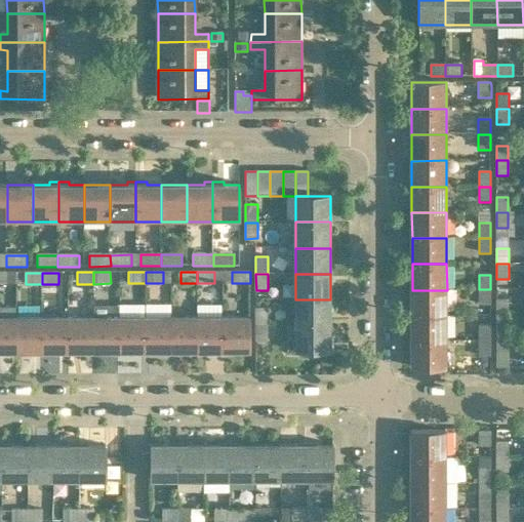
[(490,289),(479,289),(479,306),(490,306),(490,289)]
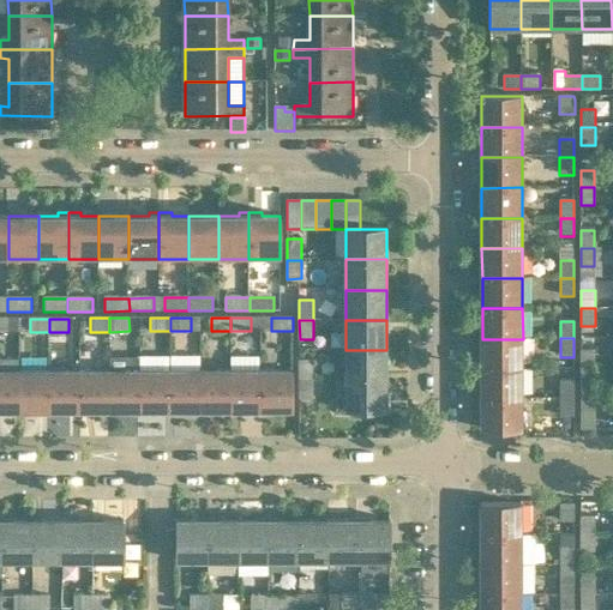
[(482,339),(482,369),(523,369),(523,339),(482,339)]
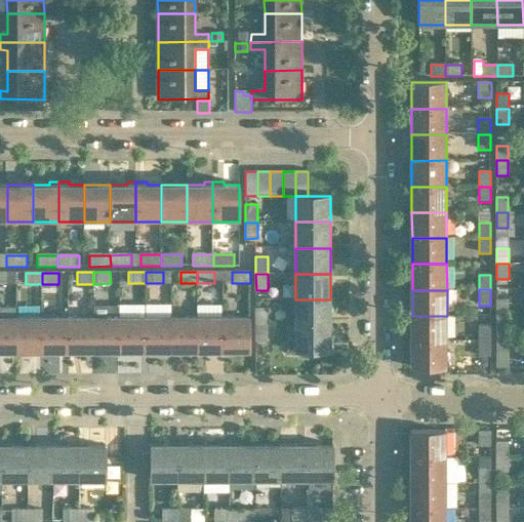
[(295,299),(295,326),(330,325),(330,299),(295,299)]
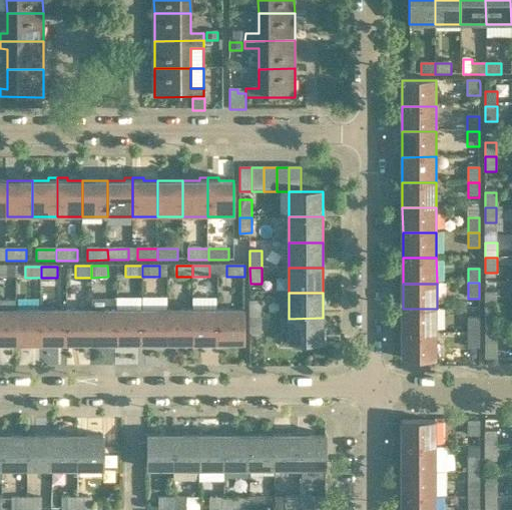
[(486,294),(486,308),(497,308),(497,294),(486,294)]
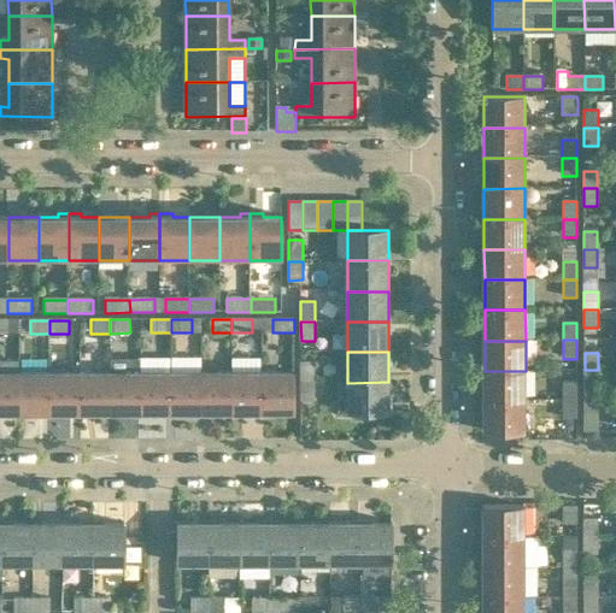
[(0,413),(21,414),(21,373),(19,373),(18,363),(0,361),(0,413)]
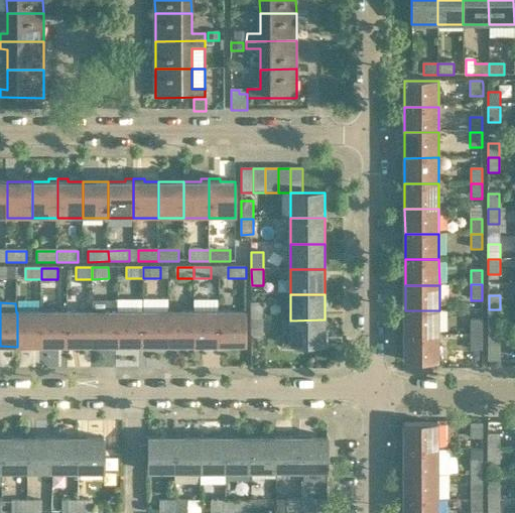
[(252,302),(252,321),(263,321),(263,302),(252,302)]
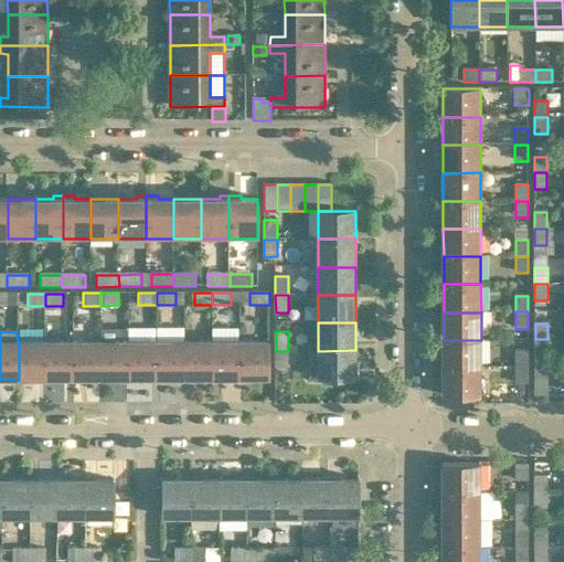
[(535,339),(535,356),(547,356),(547,339),(535,339)]
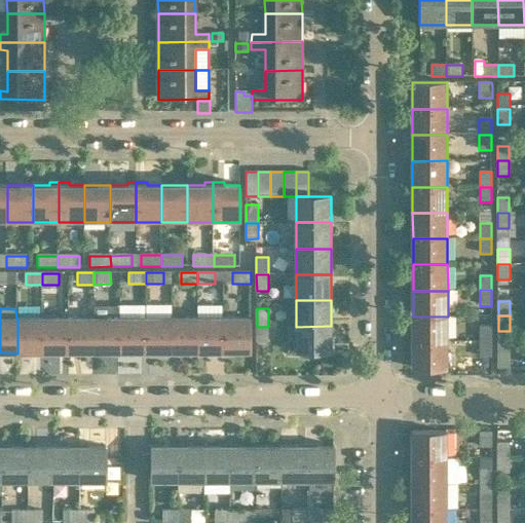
[(413,316),(413,342),(448,342),(448,316),(413,316)]
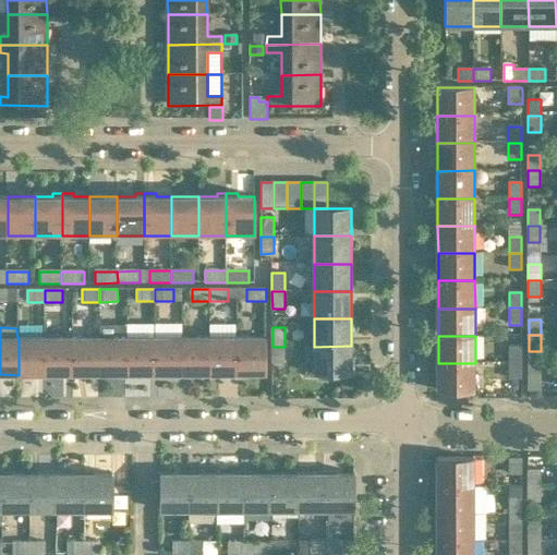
[(100,337),(73,338),(73,375),(100,375),(100,337)]
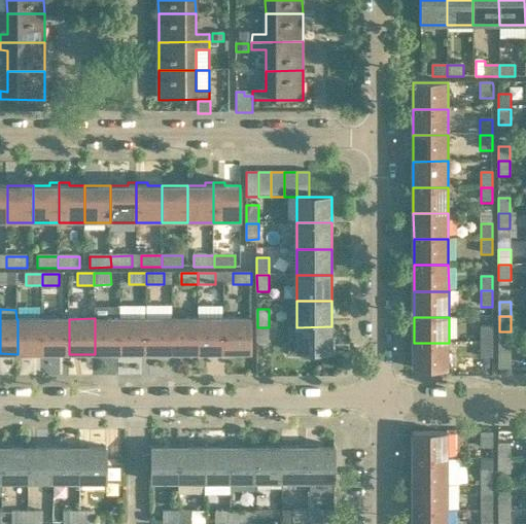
[(120,318),(95,318),(95,354),(121,353),(120,318)]
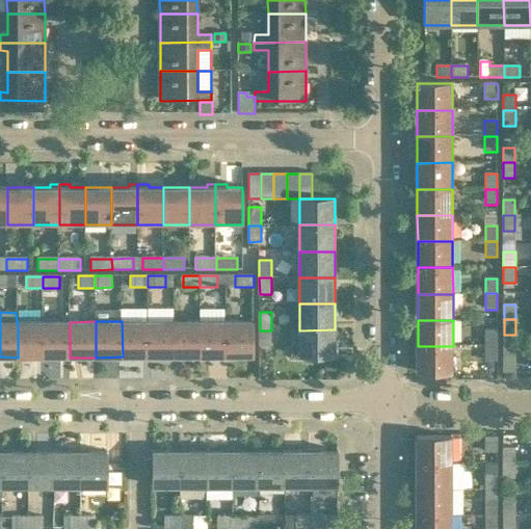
[(149,321),(122,321),(123,356),(149,356),(149,321)]
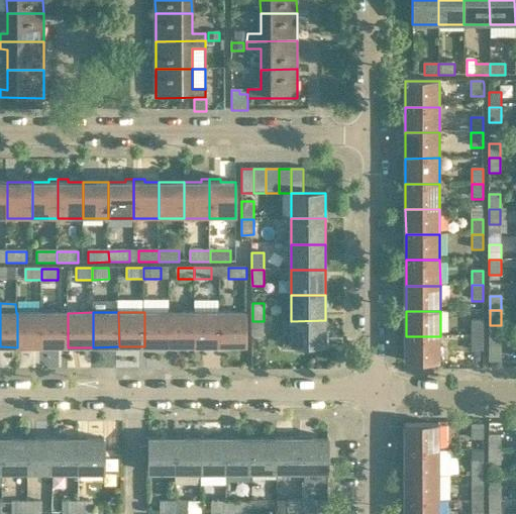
[(170,312),(144,312),(144,346),(170,346),(170,312)]
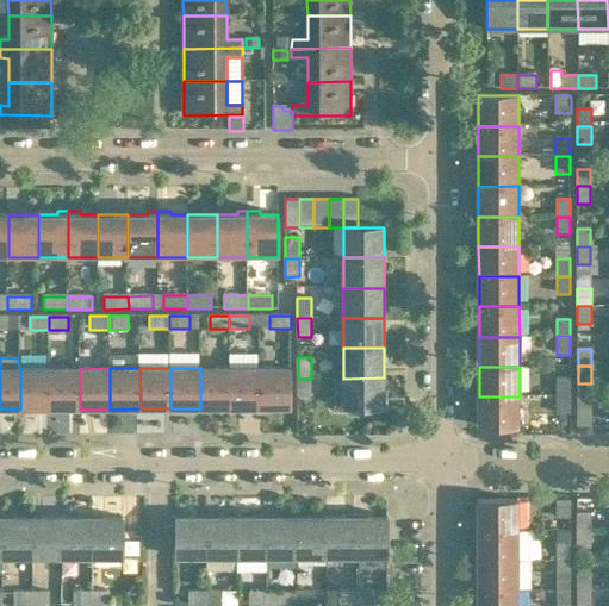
[(230,368),(200,368),(200,408),(230,408),(230,368)]
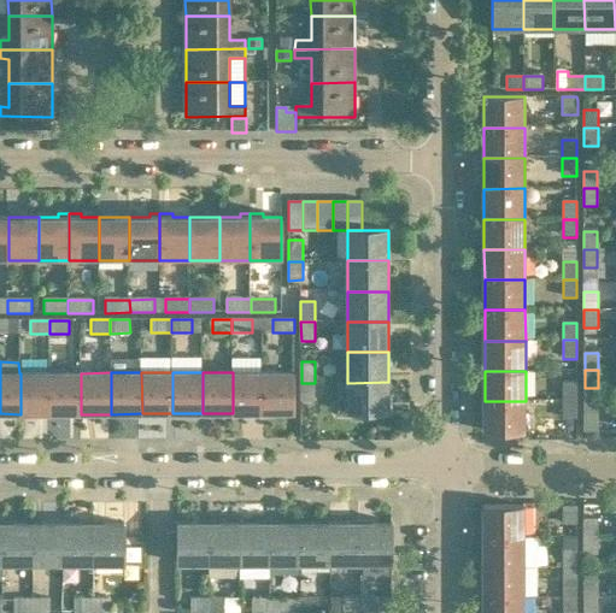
[(263,372),(233,372),(233,413),(263,413),(263,372)]
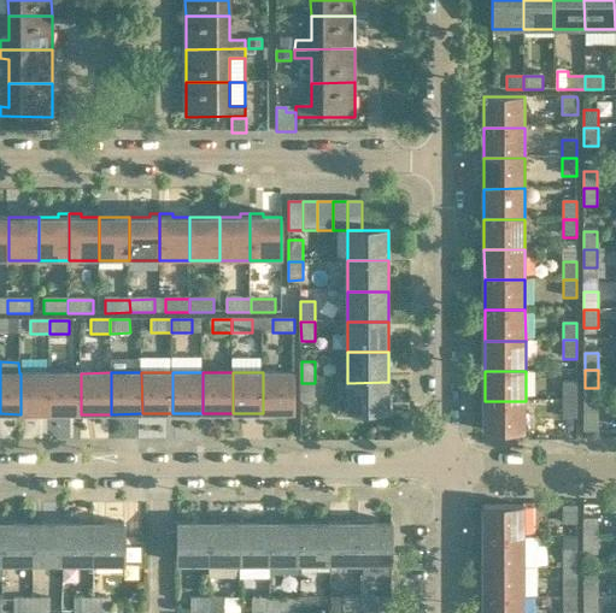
[(294,372),(263,372),(263,413),(294,413),(294,372)]
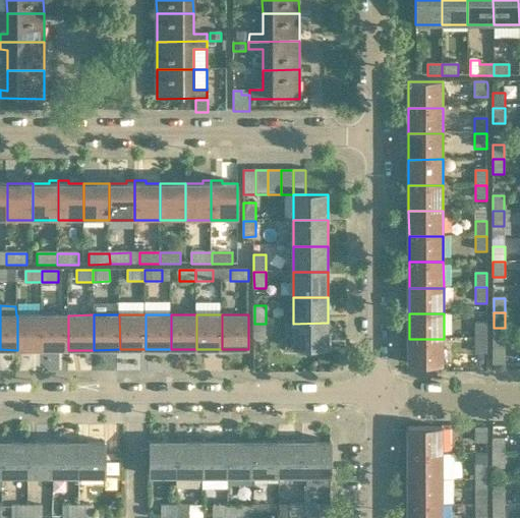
[(43,315),(17,315),(17,350),(43,350),(43,315)]
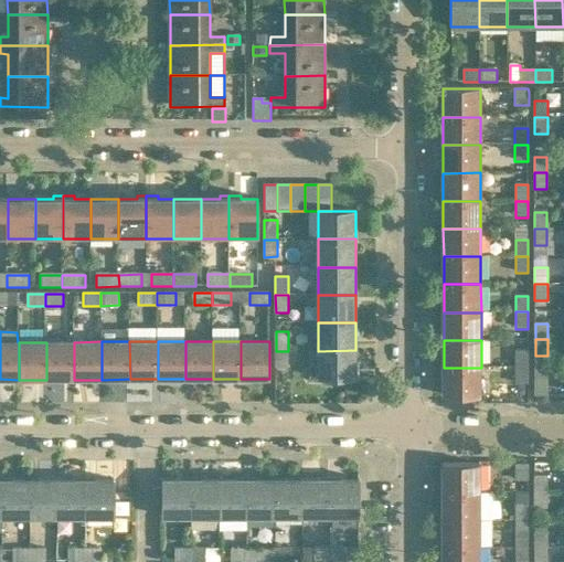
[(74,342),(46,342),(46,380),(74,380),(74,342)]
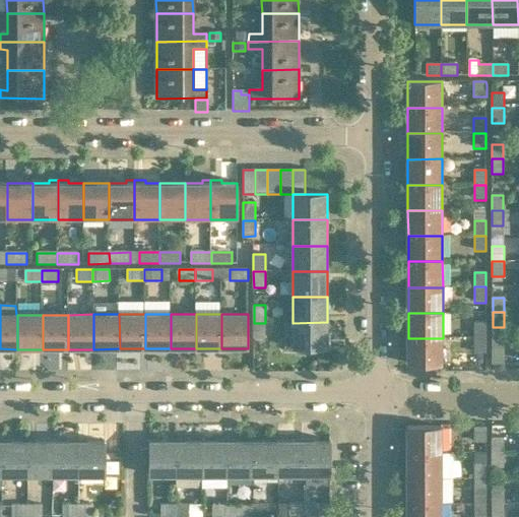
[(327,322),(293,323),(293,348),(327,348),(327,322)]
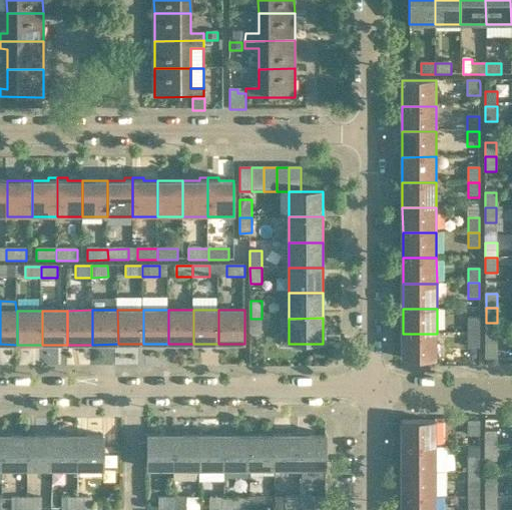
[(262,319),(250,319),(250,335),(262,335),(262,319)]
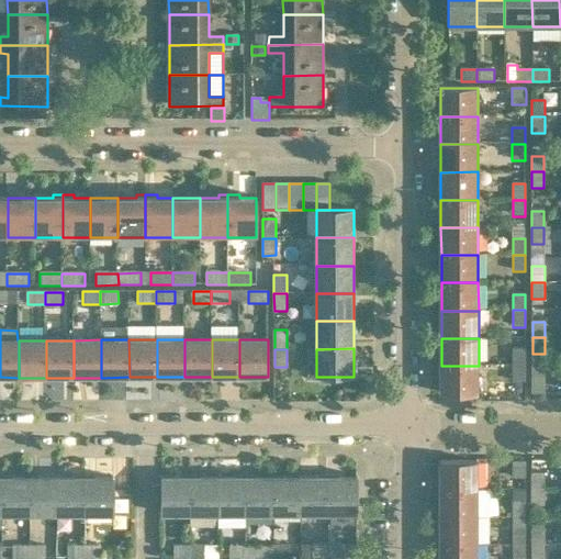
[(513,349),(513,366),(525,366),(525,349),(513,349)]
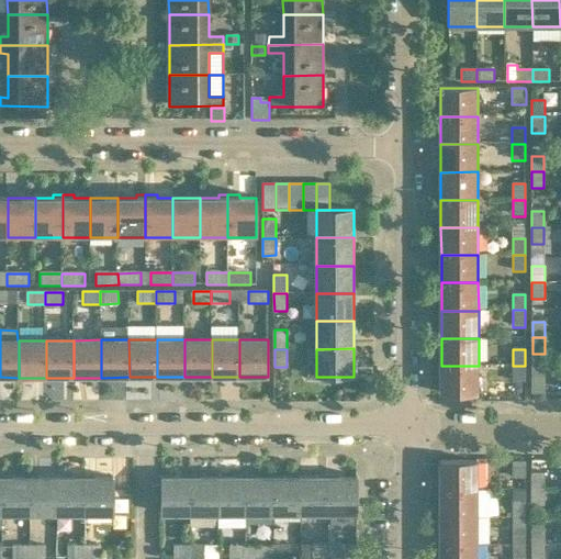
[(479,366),(441,366),(441,394),(479,394),(479,366)]
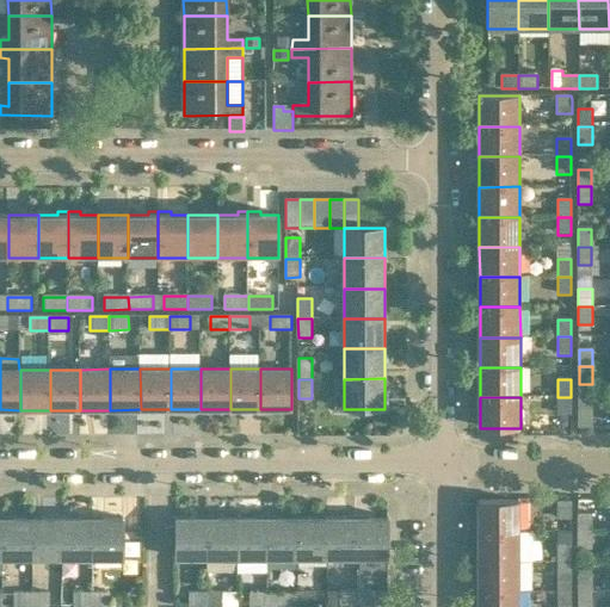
[(571,397),(558,397),(558,415),(571,415),(571,397)]
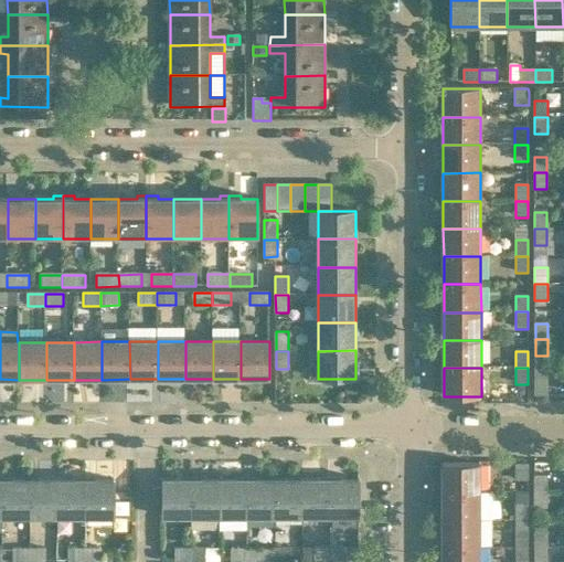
[(535,379),(535,396),(547,396),(547,379),(535,379)]
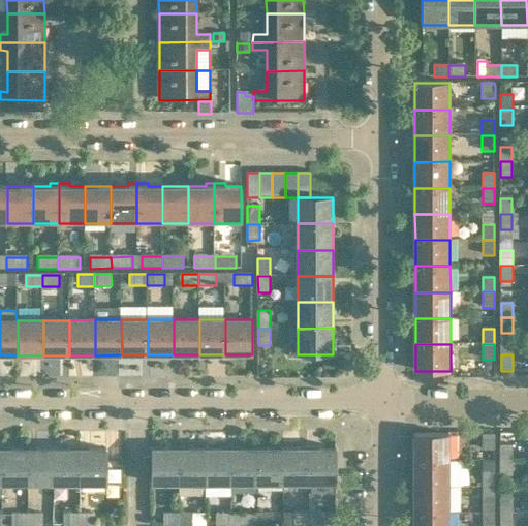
[(414,434),(414,461),(449,461),(449,434),(414,434)]
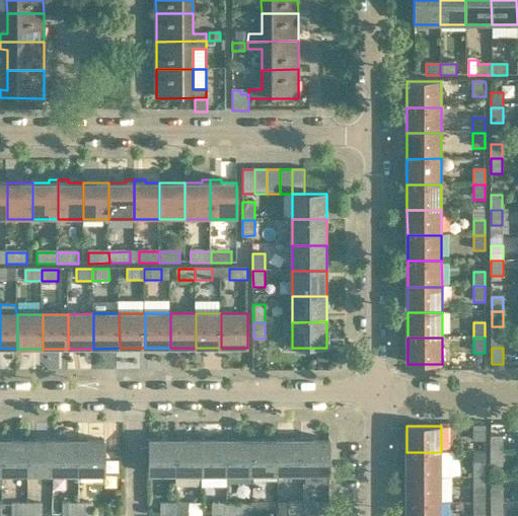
[(474,426),(474,441),(485,441),(485,426),(474,426)]
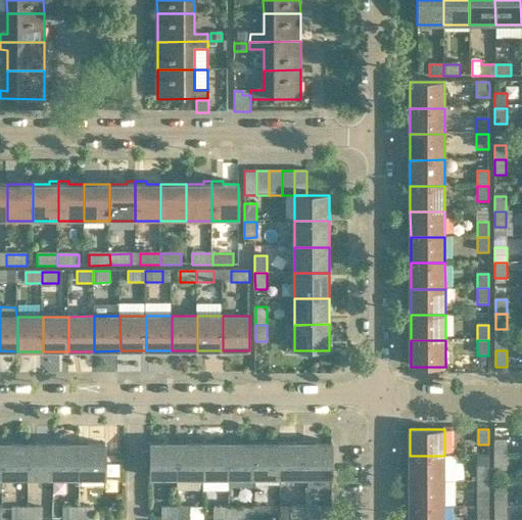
[(507,440),(495,440),(495,456),(507,456),(507,442),(507,440)]
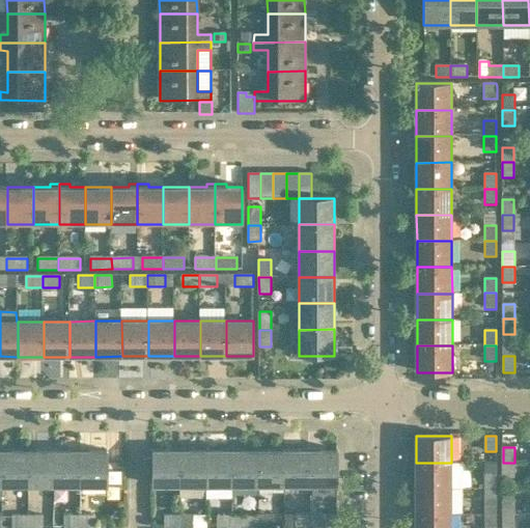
[(81,450),(55,451),(55,487),(76,487),(81,487),(81,450)]
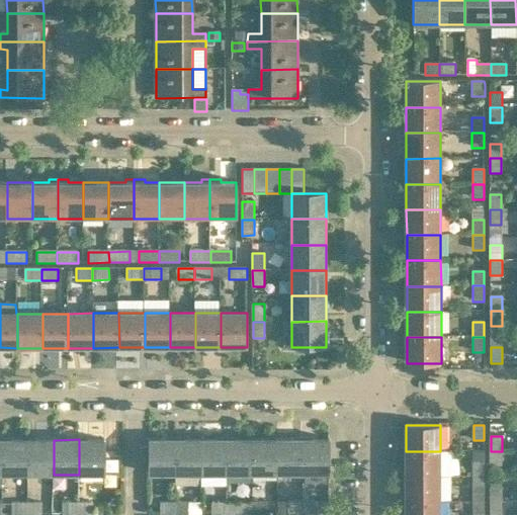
[(105,439),(79,439),(79,475),(105,474),(105,439)]
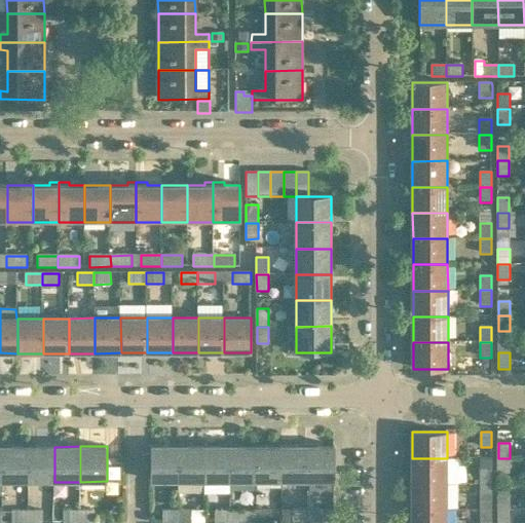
[(335,446),(309,447),(309,481),(335,481),(335,446)]
